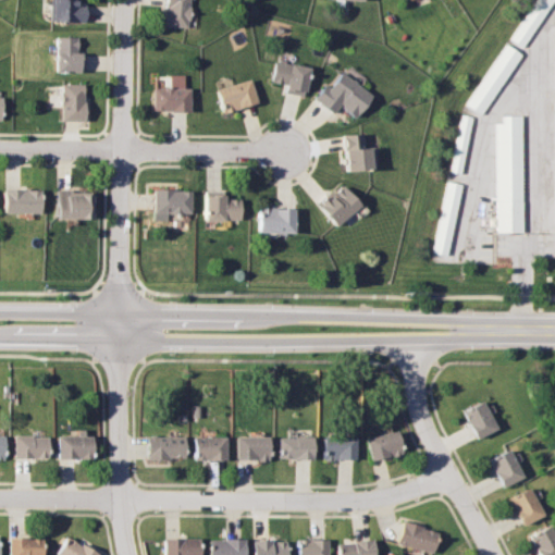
[(84,0),(56,0),(56,23),(84,23),(84,0)]
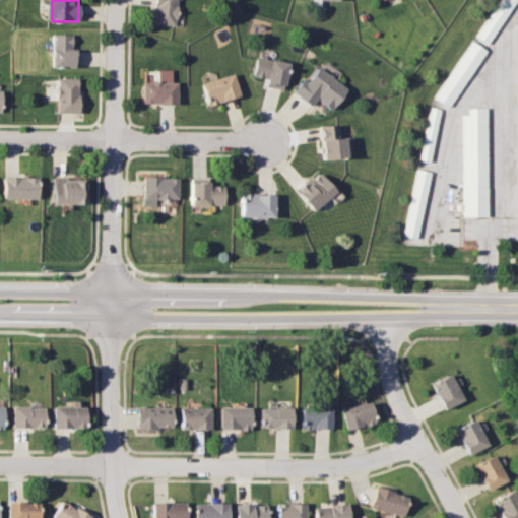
[(181,27),(181,0),(157,0),(157,27),(181,27)]
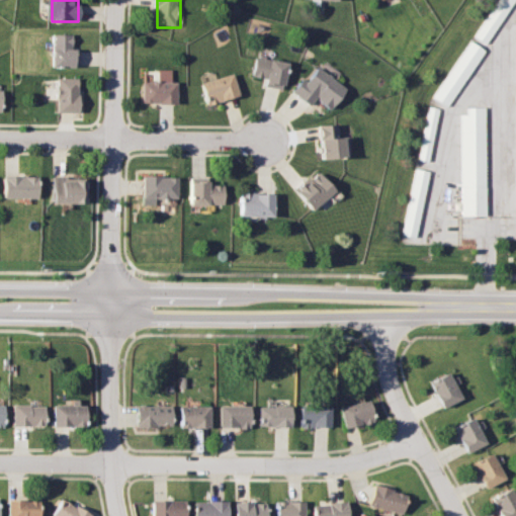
[(500,0),(476,38),(489,46),(515,2),(515,0),(500,0)]
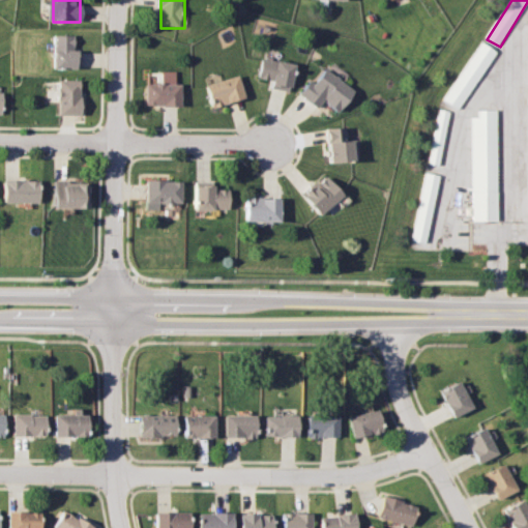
[(57,69),(83,69),(83,49),(77,49),(77,36),(57,36),(57,69)]
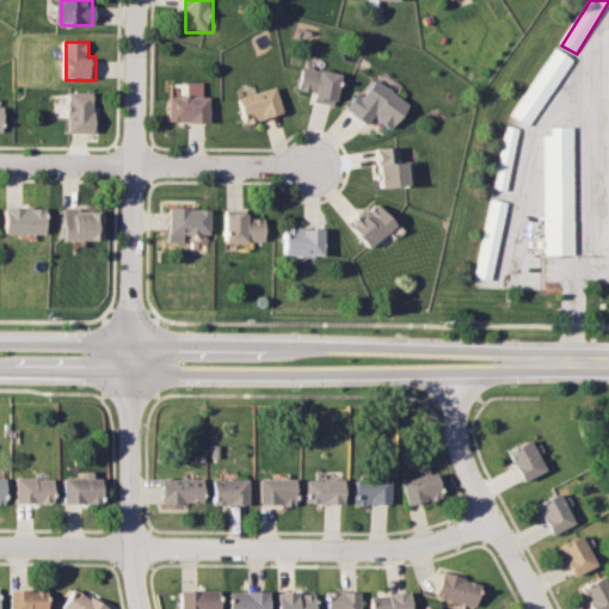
[(530,127),(574,60),(557,49),(514,115),(530,127)]
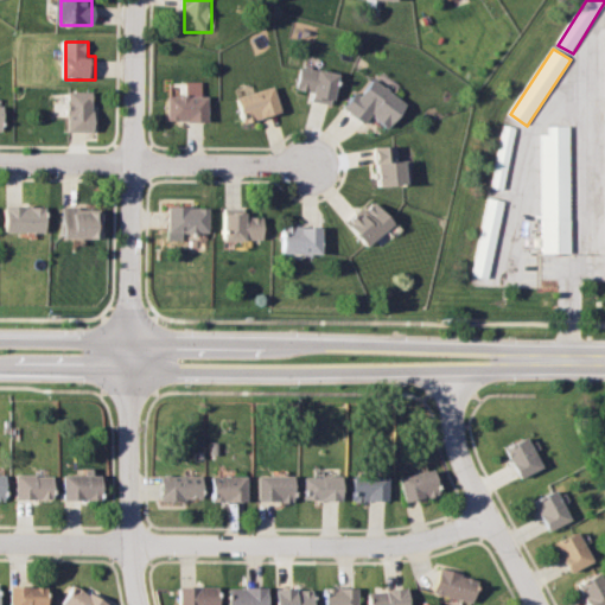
[(342,74),(304,67),(299,90),(316,94),(313,101),(336,104),(342,74)]
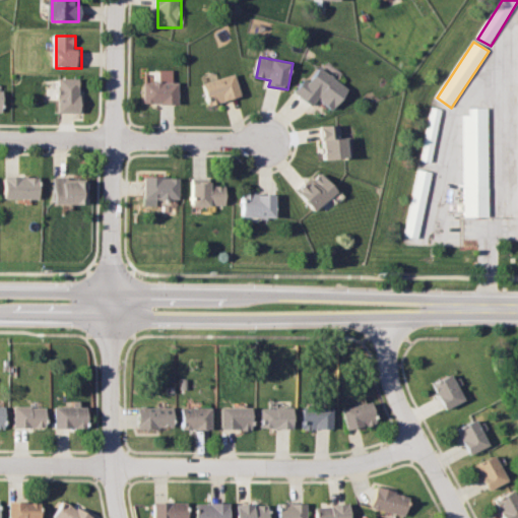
[(335,110),(351,90),(319,66),(298,93),(314,106),(320,99),(335,110)]
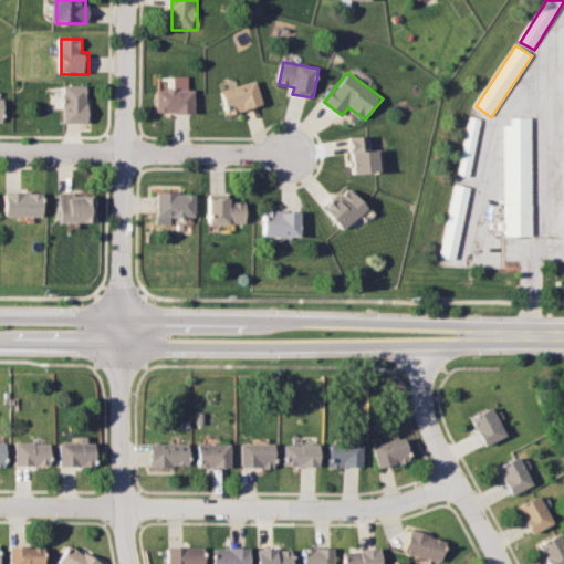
[(232,116),(265,104),(258,81),(225,92),(232,116)]
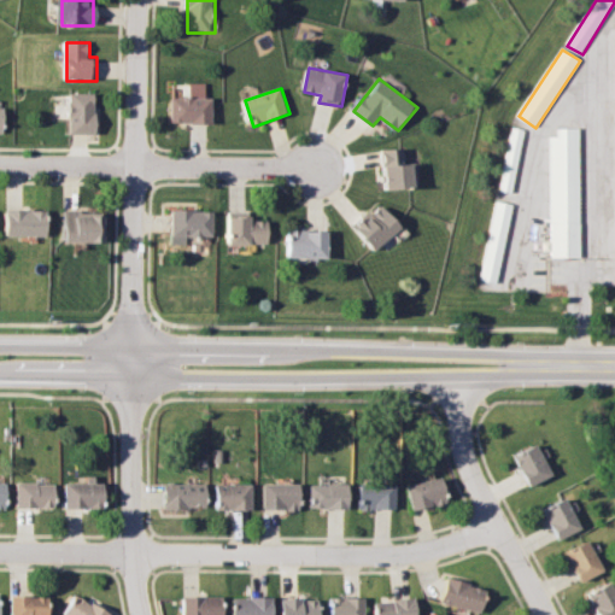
[(72,93),(72,134),(98,134),(98,93),(72,93)]
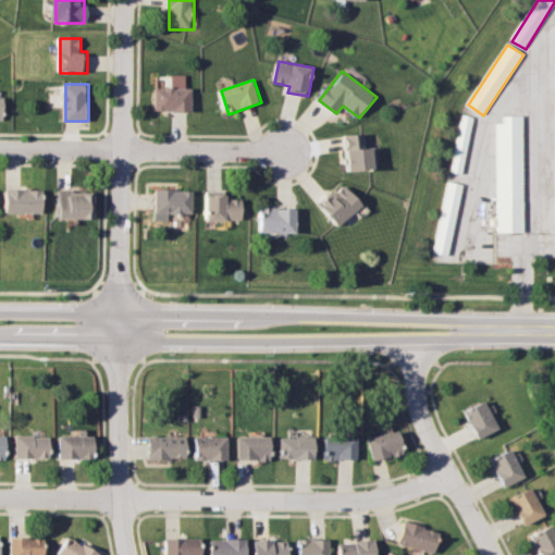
[(194,88),(157,88),(157,111),(194,111),(194,88)]
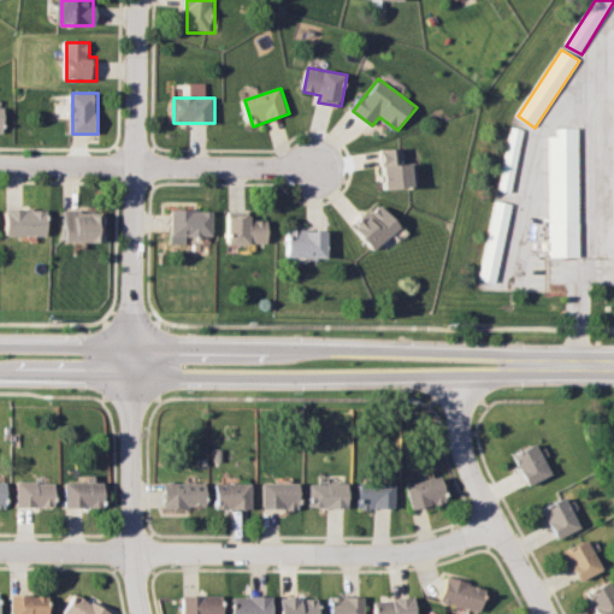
[(524,130),(512,128),(500,192),(513,193),(524,130)]
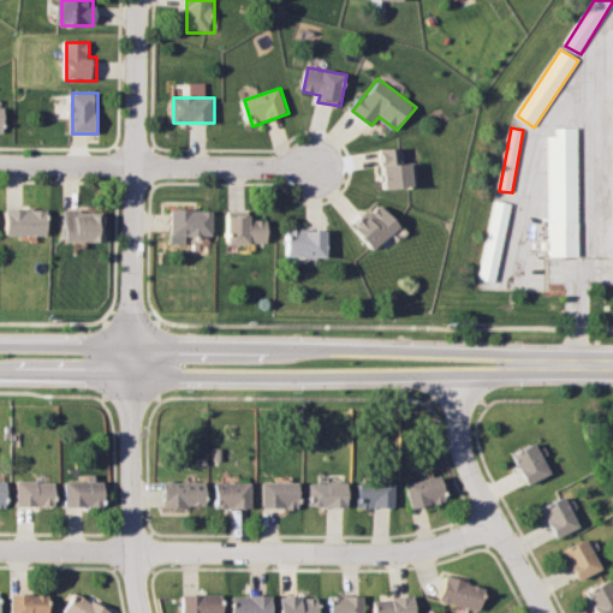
[(578,128),(558,128),(558,136),(551,136),(551,256),(578,256),(578,128)]
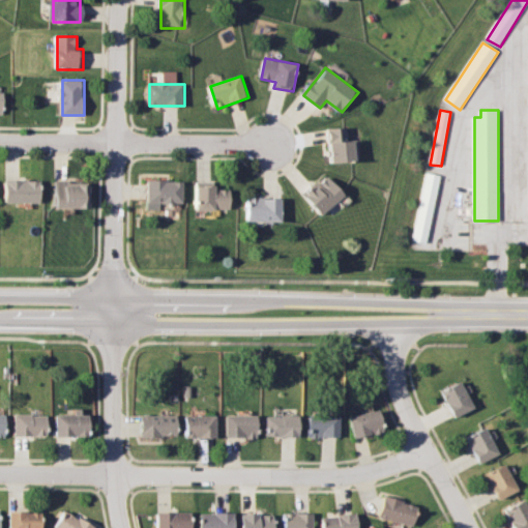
[(357,162),(356,127),(331,127),(331,162),(357,162)]
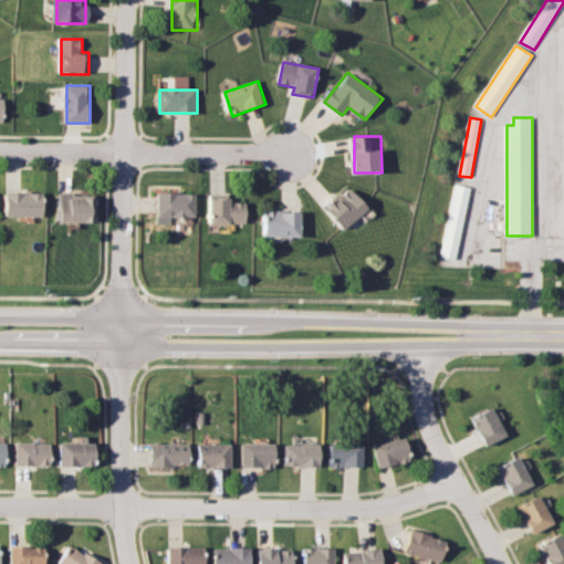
[(458,261),(470,187),(455,184),(442,258),(458,261)]
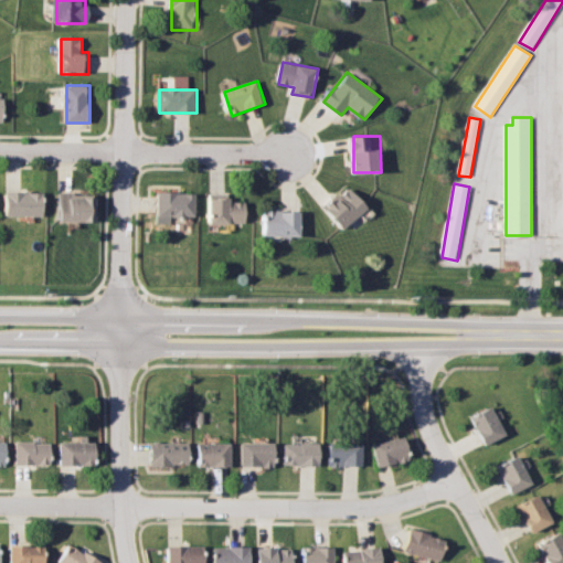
[(347,229),(369,206),(349,186),(326,209),(347,229)]
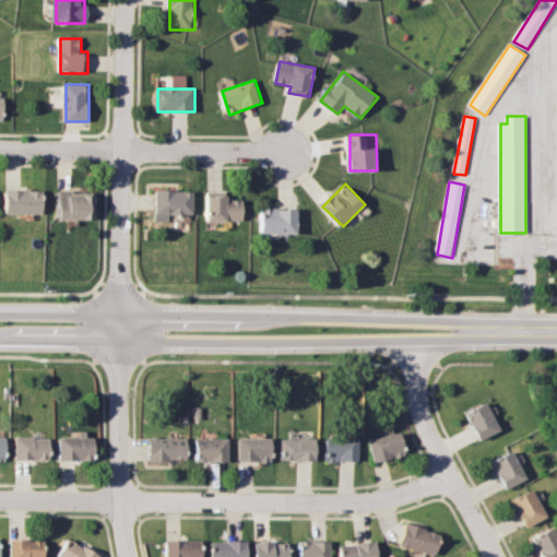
[(45,190),(8,190),(8,213),(45,213),(45,190)]
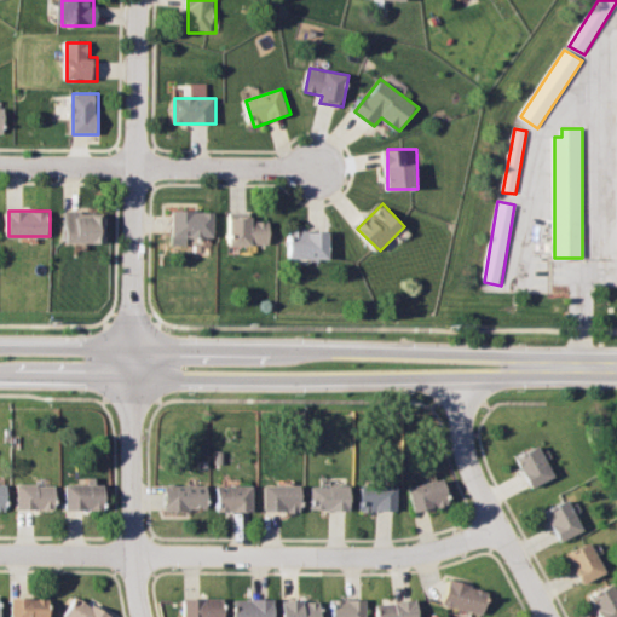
[(218,237),(218,212),(177,211),(177,237),(218,237)]
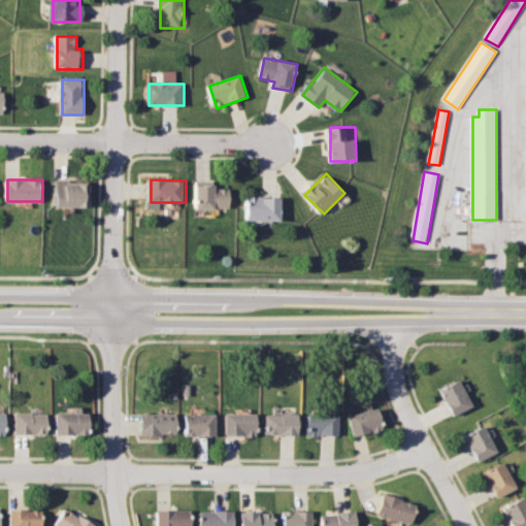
[(93,207),(93,183),(58,183),(58,207),(93,207)]
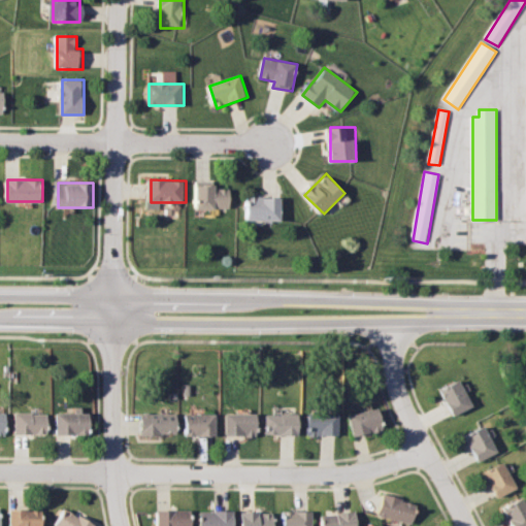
[(198,186),(198,208),(232,208),(232,186),(198,186)]
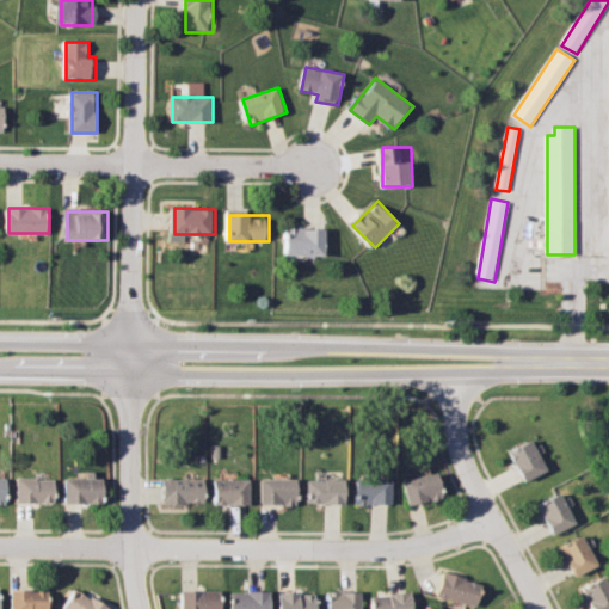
[(327,228),(288,228),(288,257),(327,257),(327,228)]
